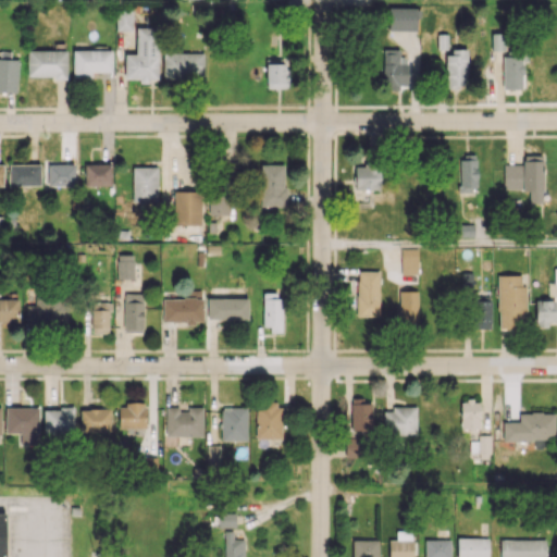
[(417,31),(417,8),(388,7),(388,31),(417,31)]
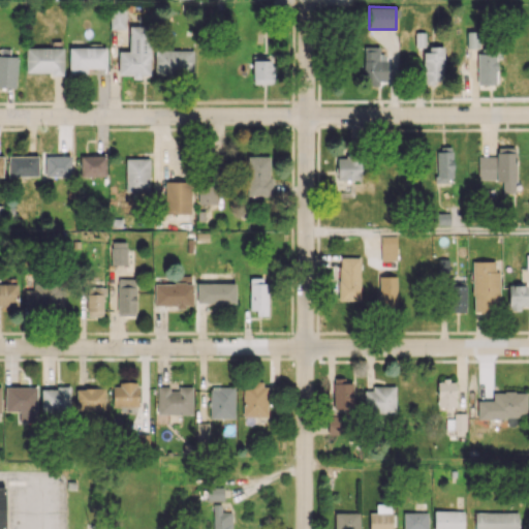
[(126,9),(111,9),(110,29),(125,29),(126,9)]
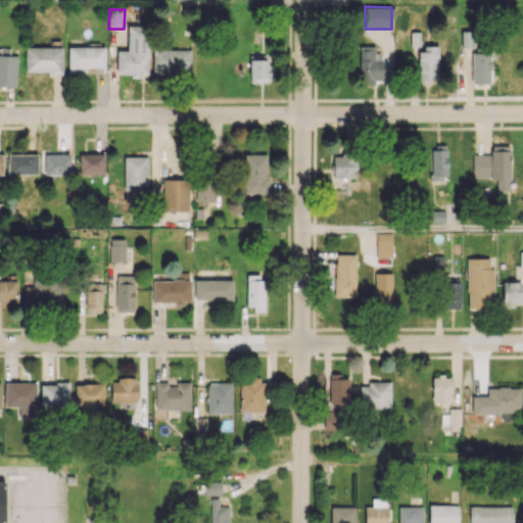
[(117,72),(148,70),(147,26),(127,26),(128,50),(116,50),(117,72)]
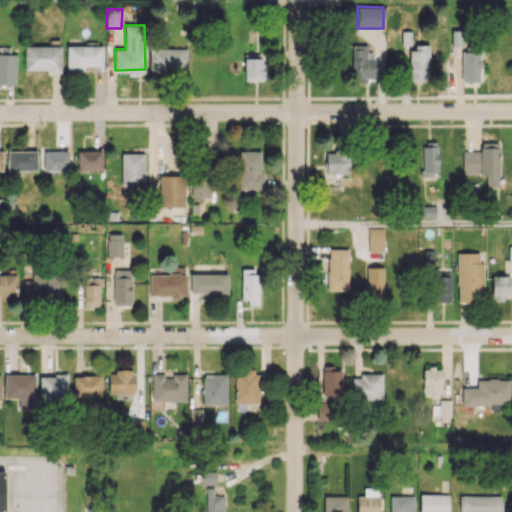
[(463,33),(452,32),(451,46),(463,46),(463,33)]
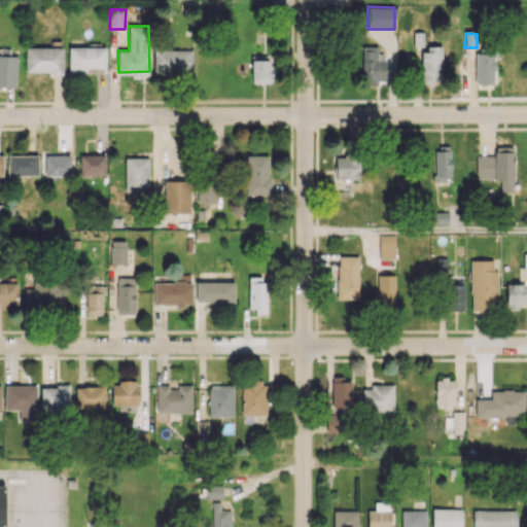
[(68,47),(69,74),(86,74),(85,68),(106,68),(106,46),(68,47)]
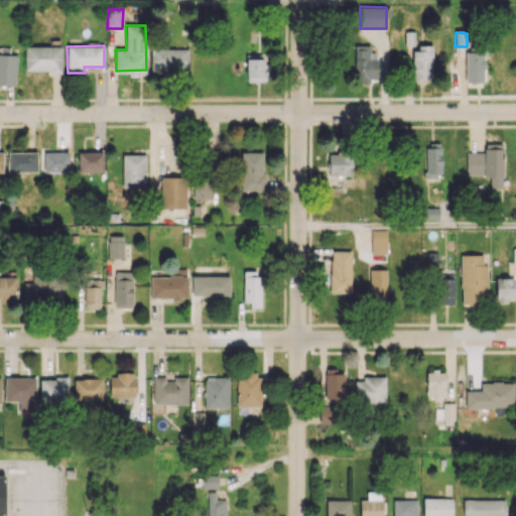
[(355,81),(378,81),(377,58),(368,58),(368,45),(355,45),(355,81)]
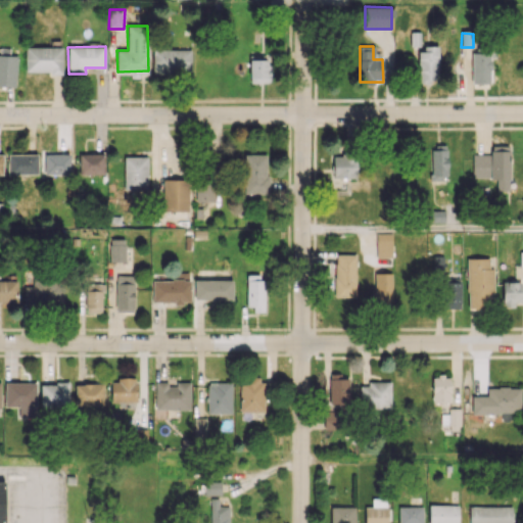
[(418,81),(438,82),(439,46),(419,46),(418,81)]
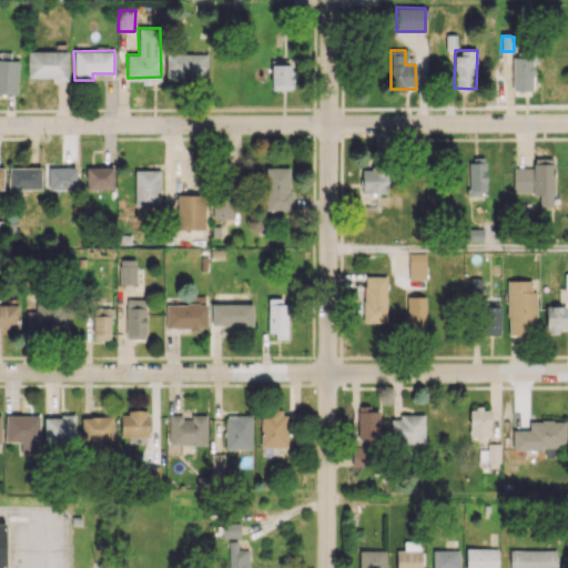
[(68,51),(28,51),(28,79),(68,79),(68,51)]
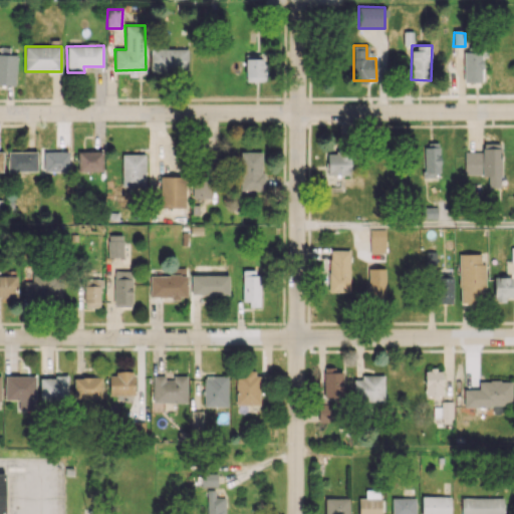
[(188,72),(188,48),(150,49),(151,73),(188,72)]
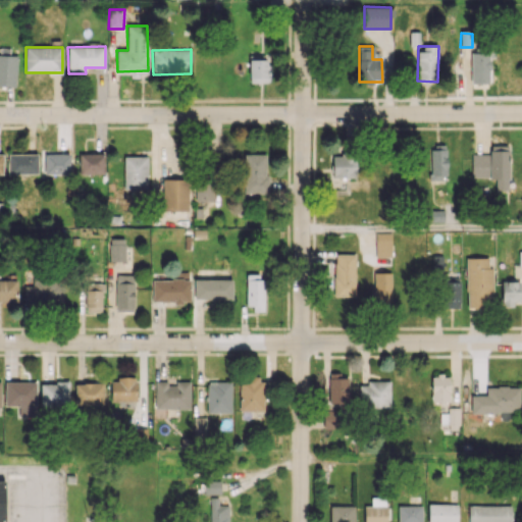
[(263,52),(250,51),(249,82),(270,83),(270,64),(263,63),(263,52)]
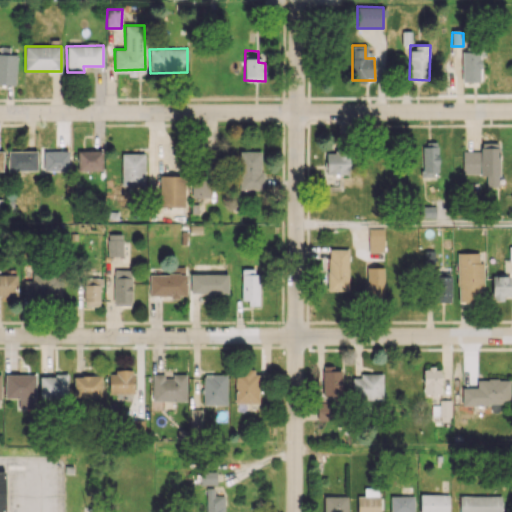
[(482,81),(481,50),(461,50),(462,82),(482,81)]
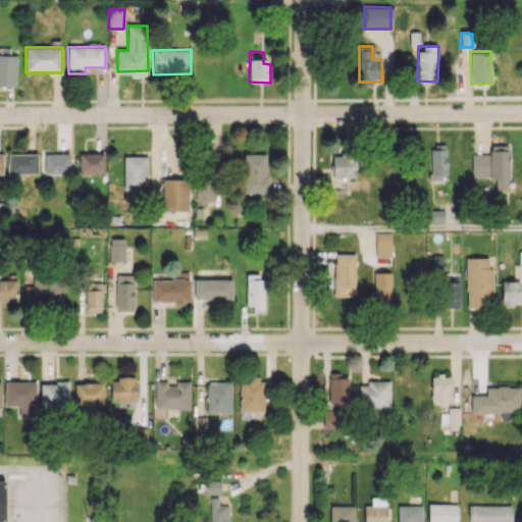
[(16,56),(0,54),(0,85),(16,86),(16,56)]
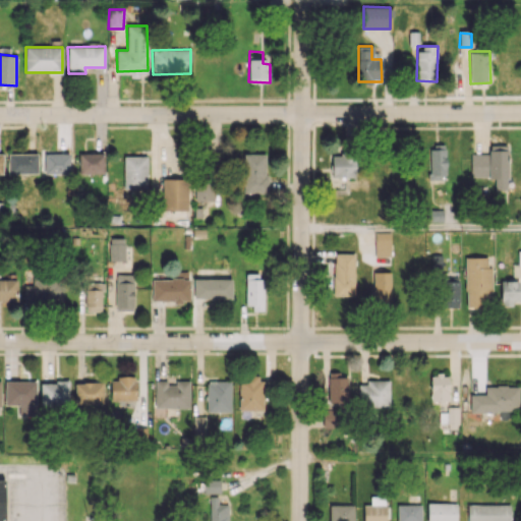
[(446,180),(445,145),(428,145),(429,180),(446,180)]
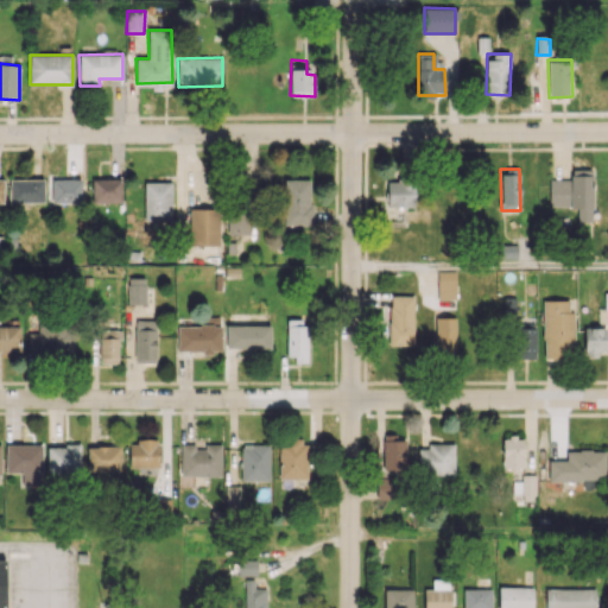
[(570,207),(591,208),(593,170),(571,169),(570,207)]
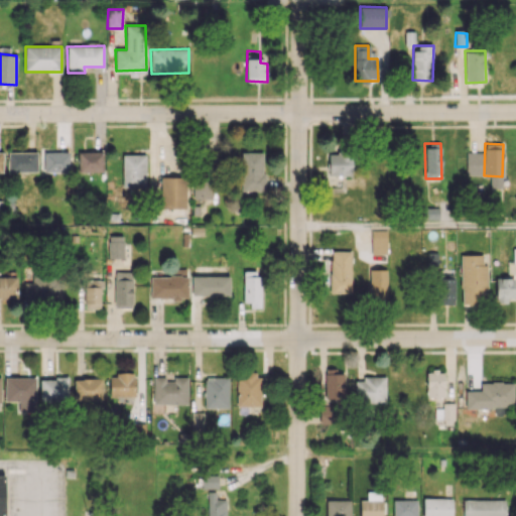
[(37,152),(7,151),(7,171),(36,171),(37,152)]
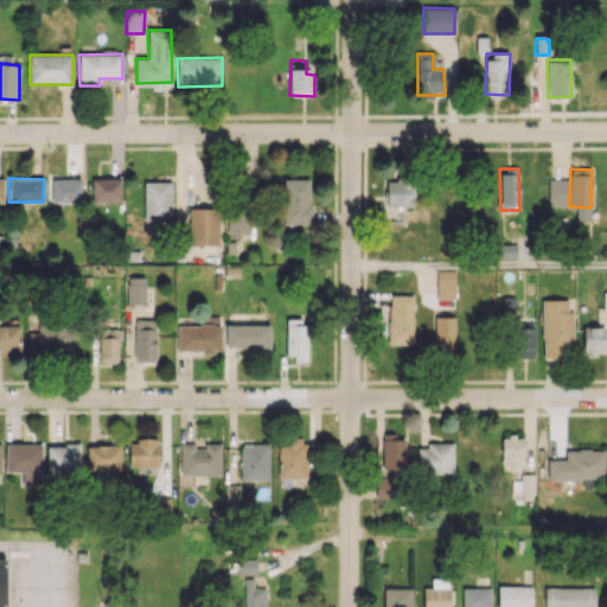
[(82,178),(51,178),(51,202),(82,202),(82,178)]
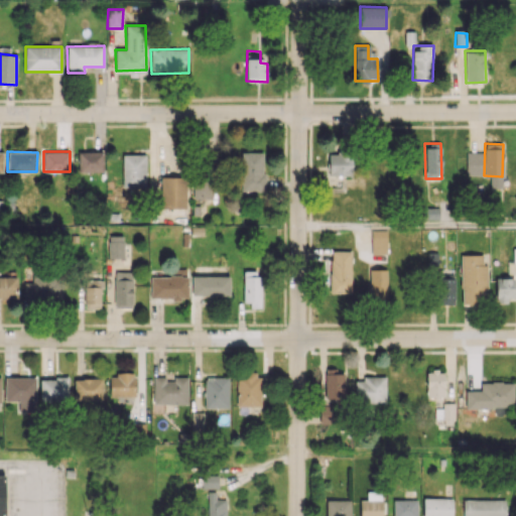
[(79,172),(103,171),(103,151),(78,152),(79,172)]
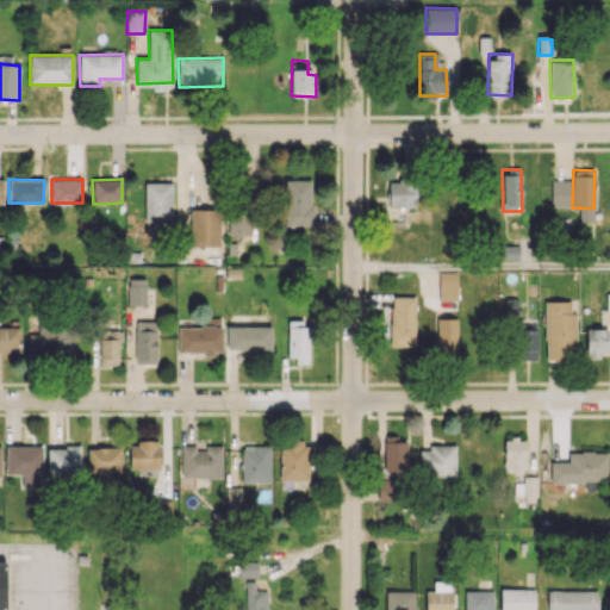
[(311,180),(285,179),(284,225),(310,226),(311,180)]
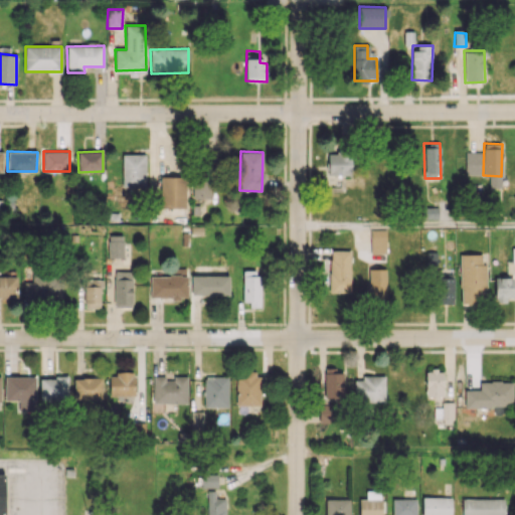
[(465,152),(466,174),(481,174),(480,152),(465,152)]
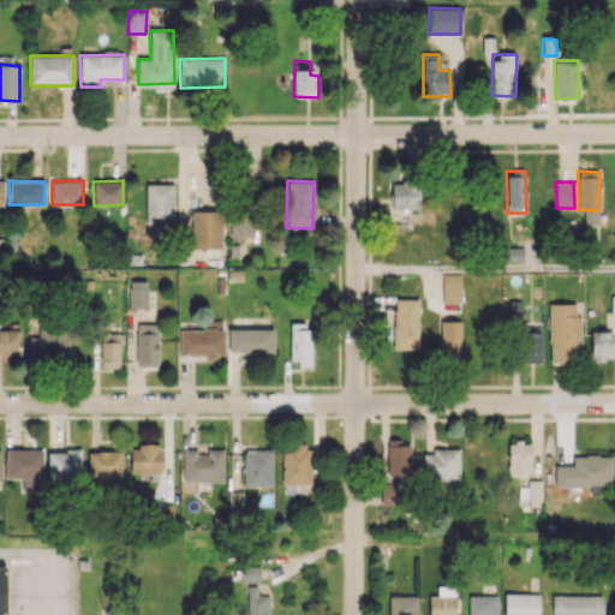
[(418,209),(418,183),(392,183),(390,208),(418,209)]
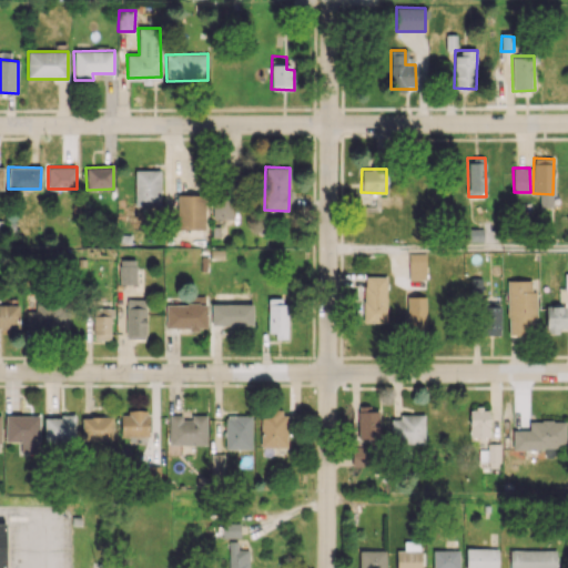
[(134,205),(160,205),(160,170),(135,170),(134,205)]
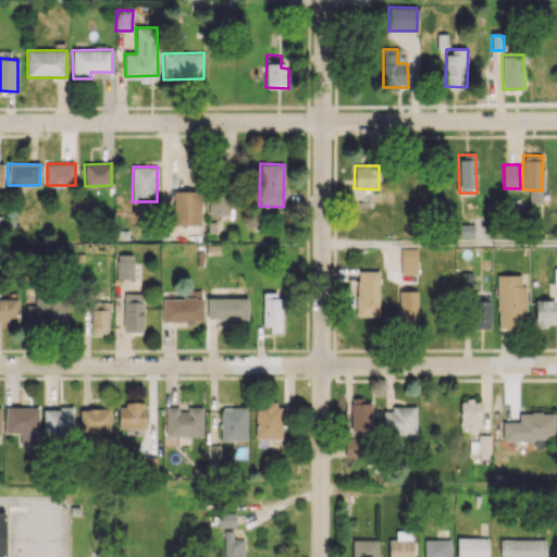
[(201,224),(200,190),(173,192),(174,225),(201,224)]
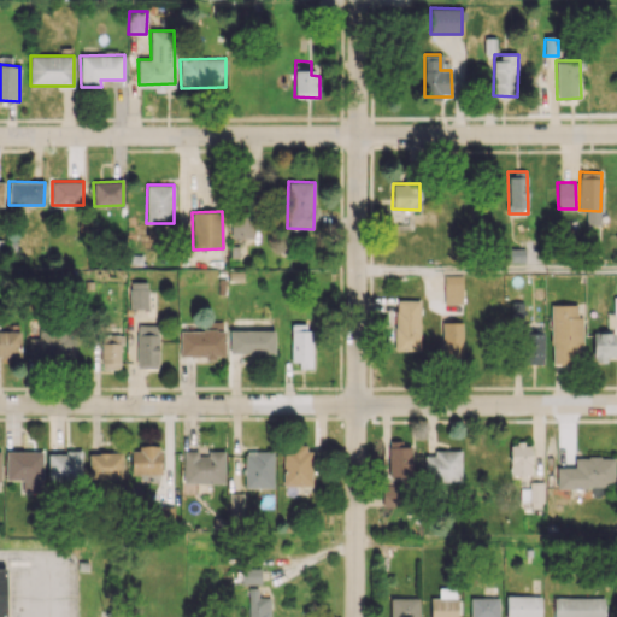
[(230,238),(256,238),(256,212),(231,212),(230,238)]
